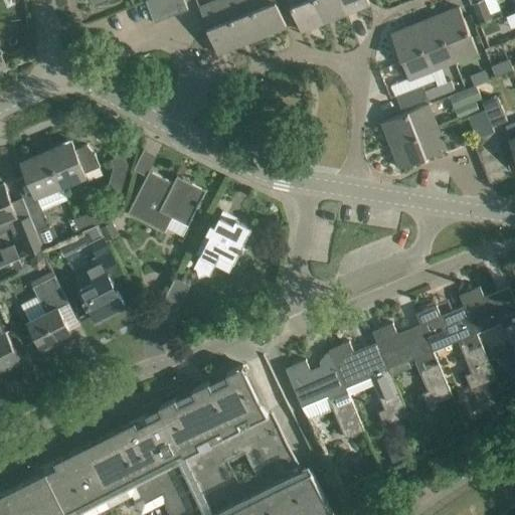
[(166,18),(158,0),(146,0),(154,23),(166,18)]
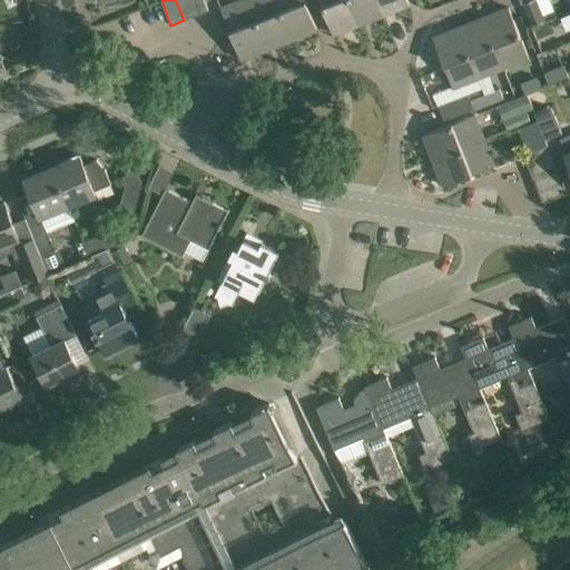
[(196,16),(189,0),(175,0),(184,20),(196,16)]
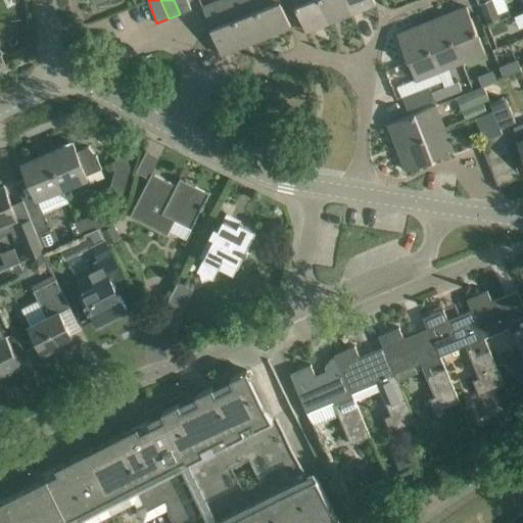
[(174,0),(180,14),(191,9),(187,0),(174,0)]
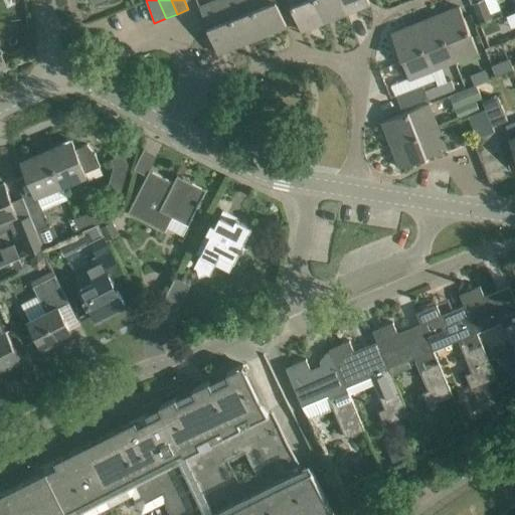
[(225,50),(240,44),(222,0),(219,0),(213,2),(215,6),(202,11),(200,7),(199,8),(217,53),(218,53),(217,49),(224,46),(225,50)]
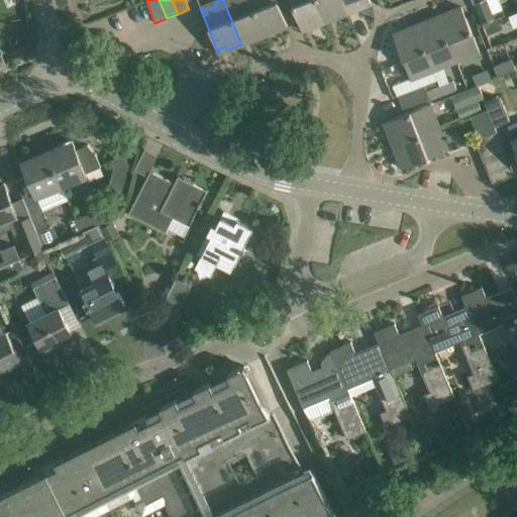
[(248,41),(264,35),(249,0),(223,0),(241,44),(242,44),(240,40),(247,38),(248,41)]
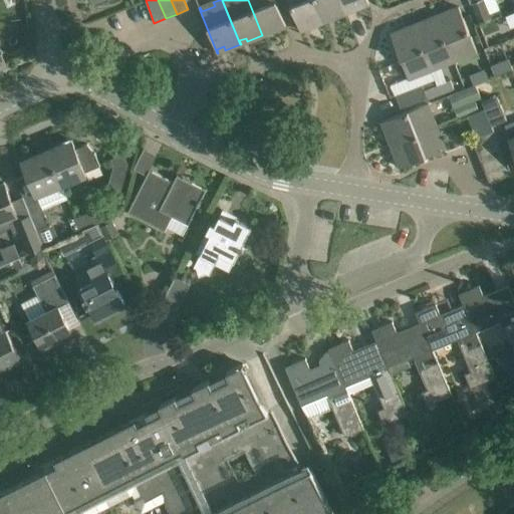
[(248,0),(262,35),(263,35),(261,31),(268,29),(270,32),(285,26),(274,0),(248,0)]
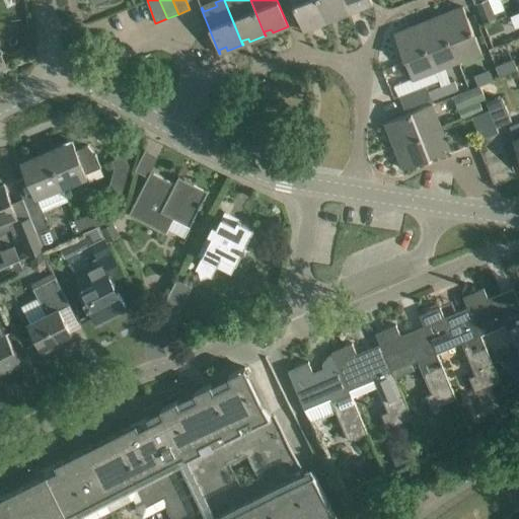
[(290,0),(303,31),(304,31),(303,27),(310,24),(311,28),(326,22),(317,0),(290,0)]
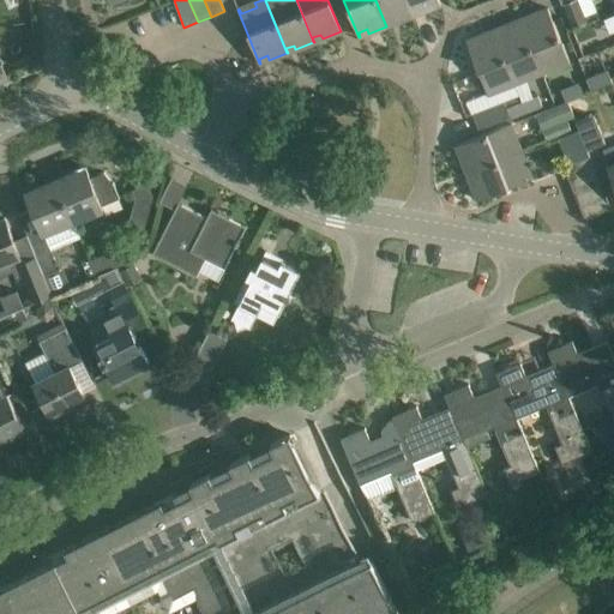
[(375,0),(386,26),(385,22),(393,18),(396,23),(413,16),(407,0),(375,0)]
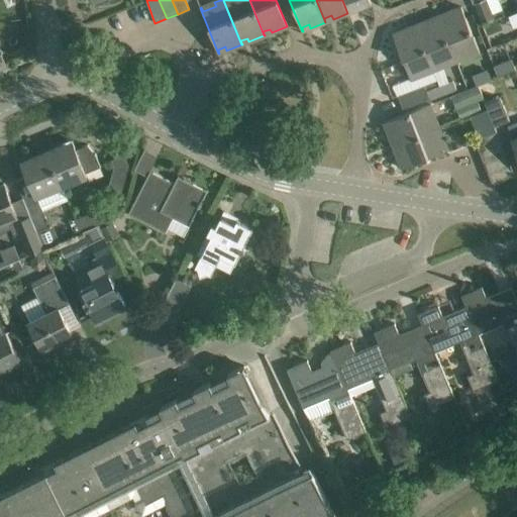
[(355,10),(371,4),(369,0),(342,0),(347,13),(348,13),(347,9),(353,7),(355,10)]
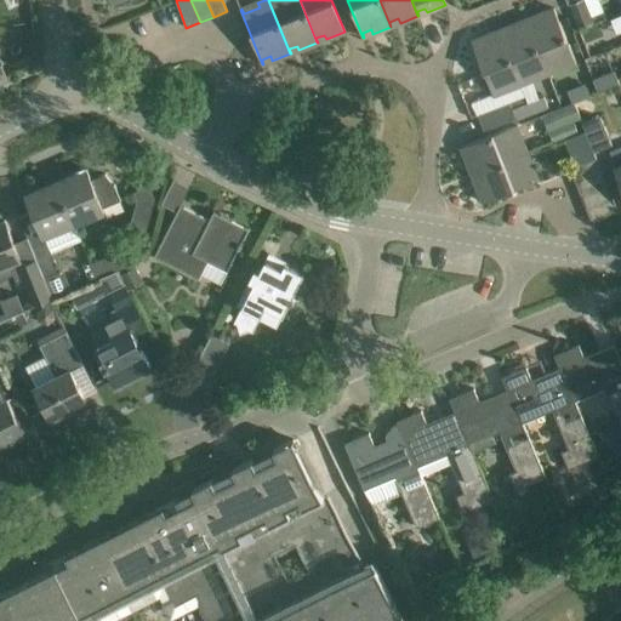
[(580,0),(569,5),(575,22),(591,17),(584,0),(580,0)]
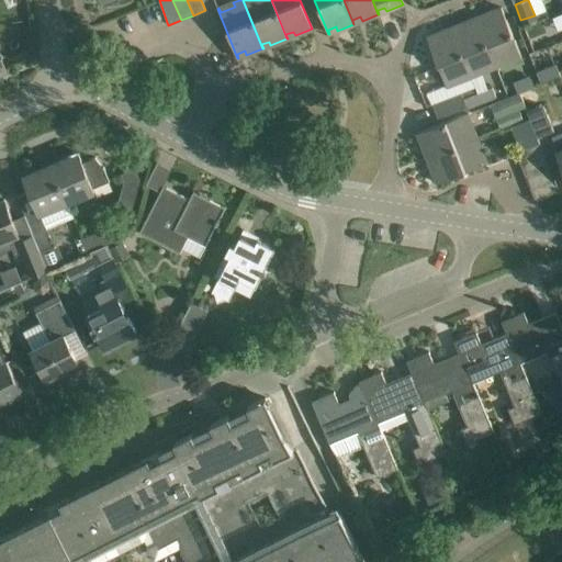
[(476,18),(495,68),(520,58),(502,8),(501,8),(502,12),(494,14),(493,11),(476,18)]
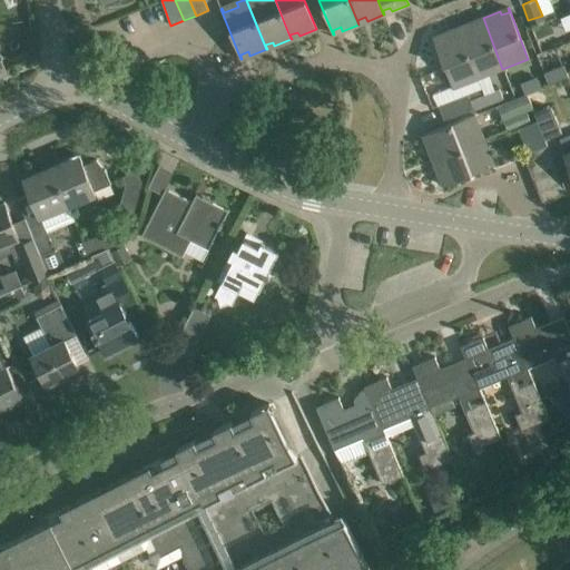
[(459,28),(479,78),(502,69),(483,18),(482,18),(484,22),(477,25),(475,21),(459,28)]
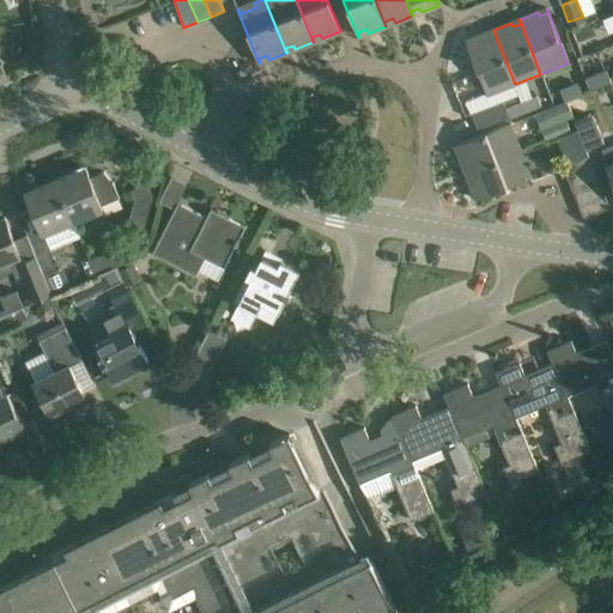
[(487,95),(498,90),(515,84),(493,30),(492,30),(495,35),(486,37),(484,34),(466,41),(487,95)]
